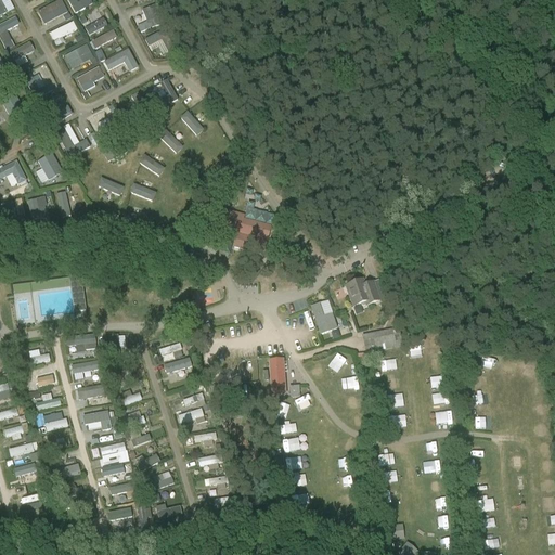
[(75,15),(92,5),(89,0),(87,0),(78,5),(75,0),(68,4),(75,15)]
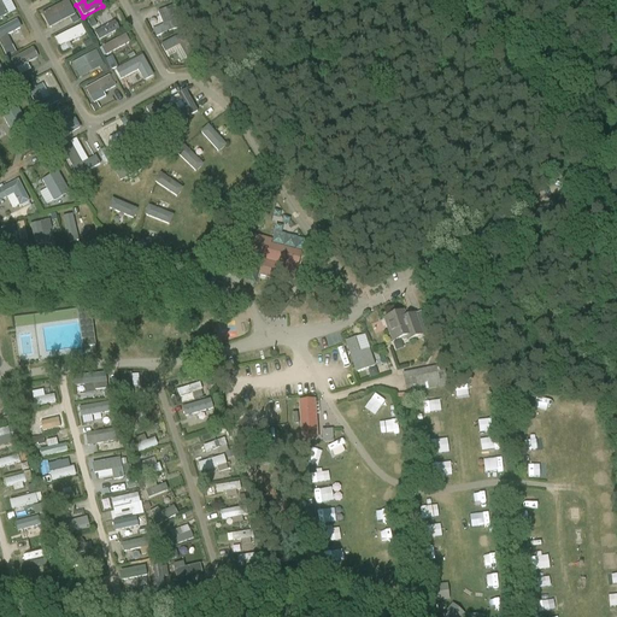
[(46,23),(71,9),(68,1),(41,15),(46,23)]
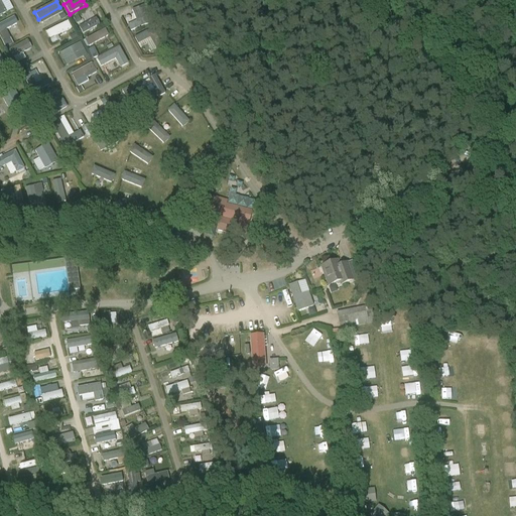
[(137,9),(142,19),(127,26),(130,32),(151,23),(149,16),(150,16),(146,5),(137,9)]
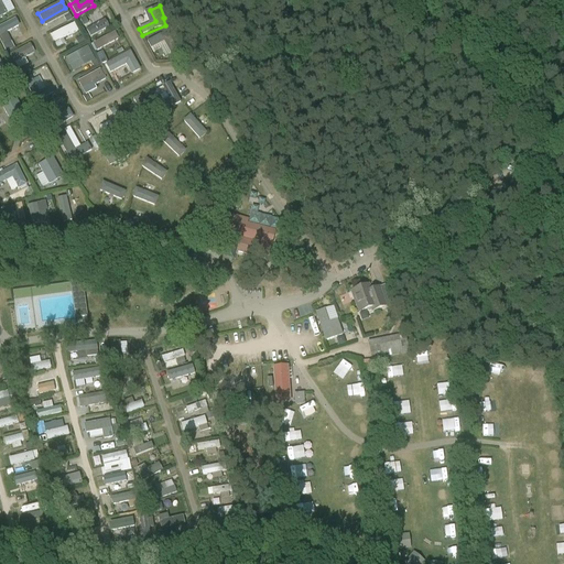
[(89,38),(109,28),(101,13),(94,18),(97,23),(86,29),(89,38)]
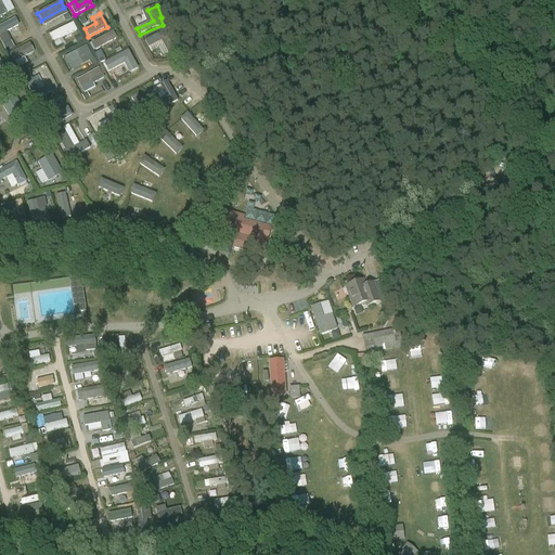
[(0,24),(0,40),(4,51),(13,48),(7,30),(20,26),(16,18),(0,24)]
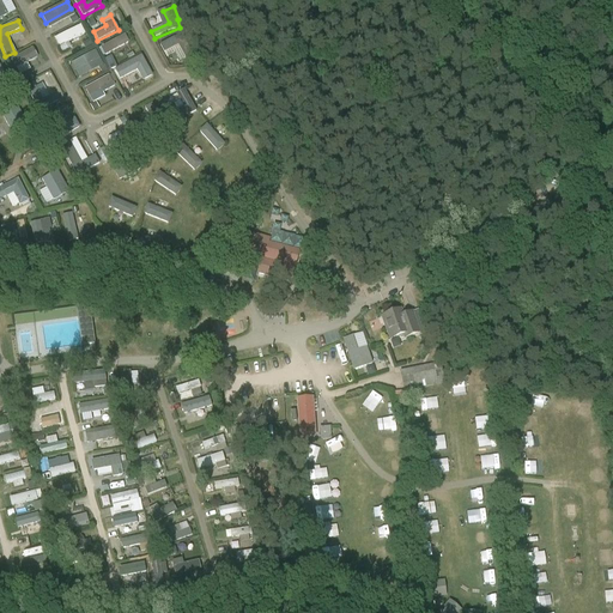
[(80,26),(54,40),(58,48),(85,35),(80,26)]
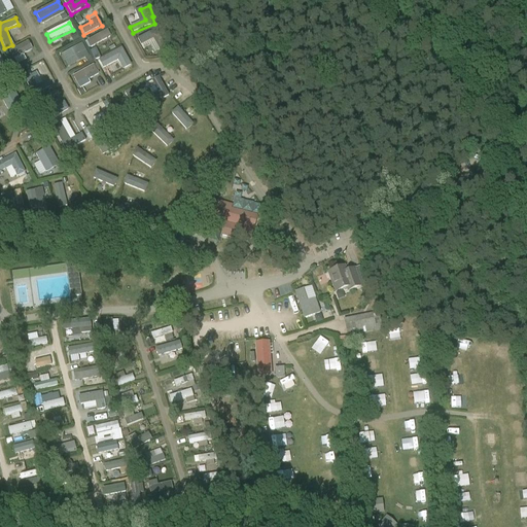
[(166,47),(156,29),(137,39),(141,46),(153,40),(160,50),(166,47)]
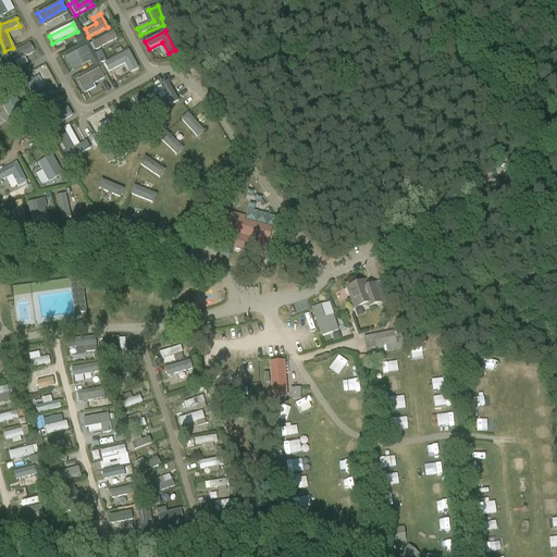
[(91,44),(96,51),(118,39),(114,32),(91,44)]
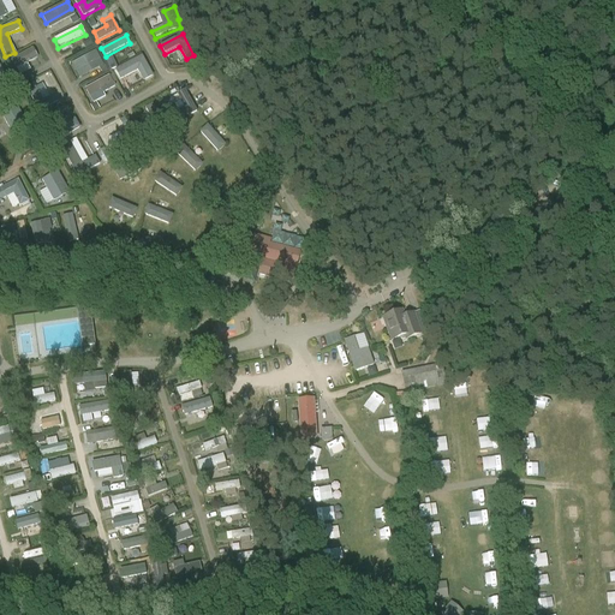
[(16,71),(37,59),(33,49),(11,61),(16,71)]
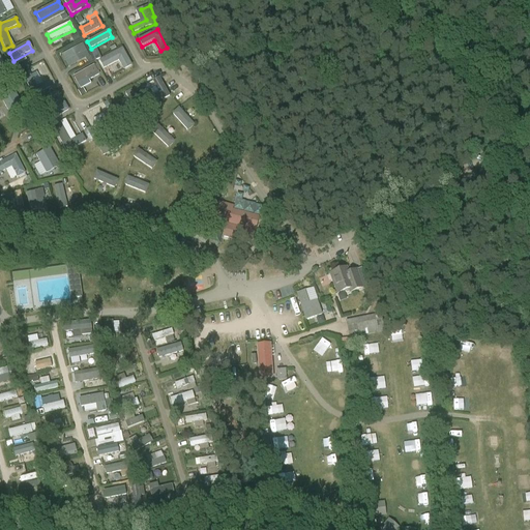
[(64,63),(86,51),(83,45),(61,56),(64,63)]
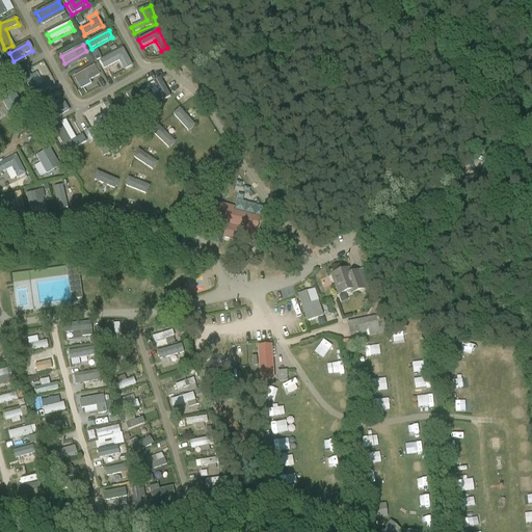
[(123,49),(99,61),(104,71),(118,62),(124,71),(133,67),(123,49)]
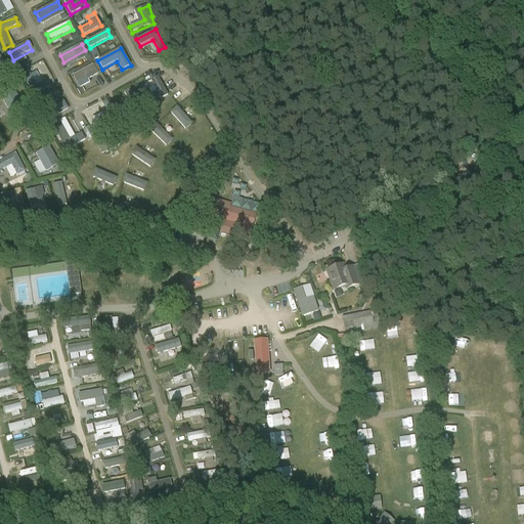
[(93,66),(73,77),(76,83),(96,72),(93,66)]
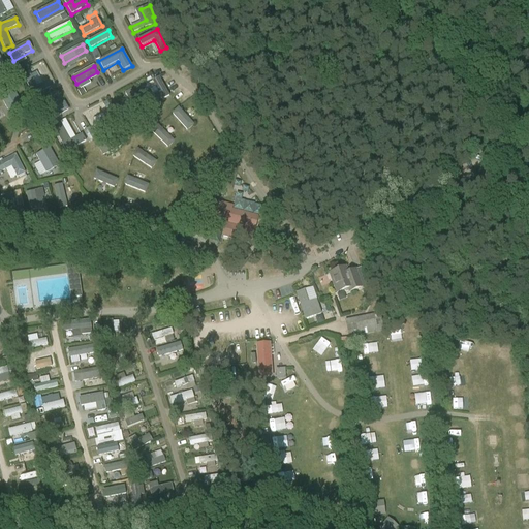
[(24,80),(33,97),(51,88),(47,82),(37,87),(30,75),(24,80)]
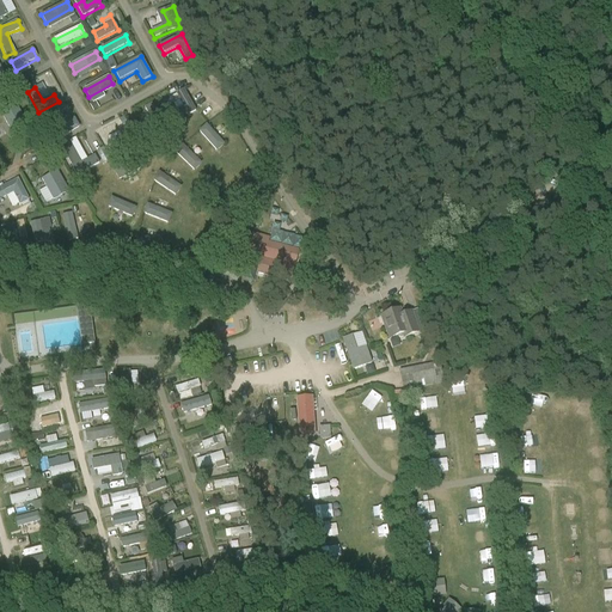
[(178,121),(196,111),(184,90),(176,95),(183,108),(173,112),(178,121)]
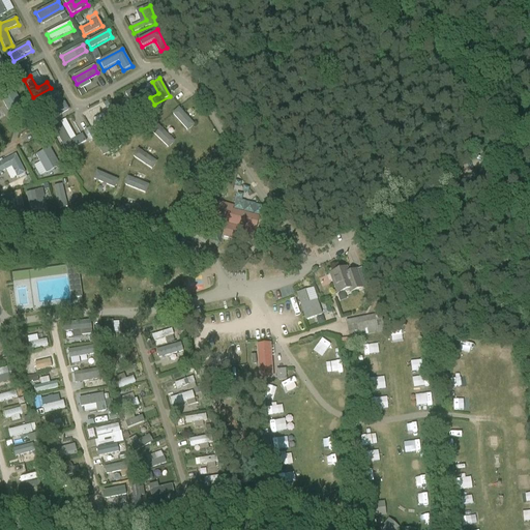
[(18,113),(19,115),(25,111),(15,93),(2,100),(8,112),(10,111),(18,113)]
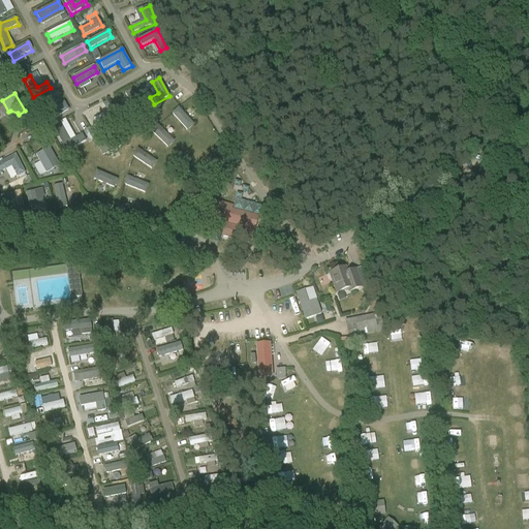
[(50,112),(42,99),(34,103),(47,123),(68,111),(64,103),(50,112)]
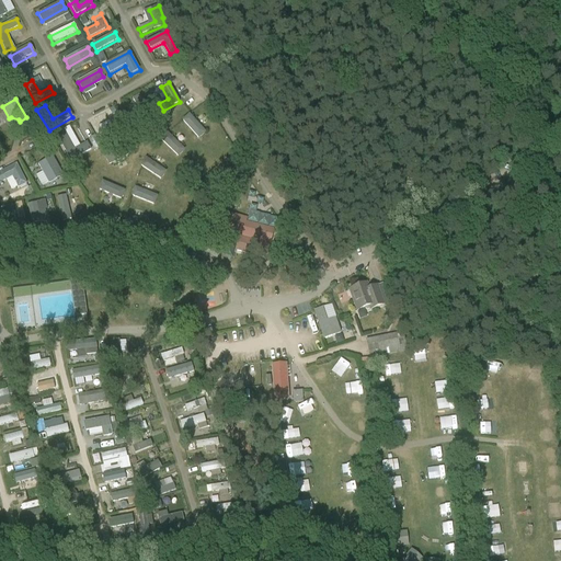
[(94,129),(107,127),(106,122),(110,122),(109,112),(92,115),(94,129)]
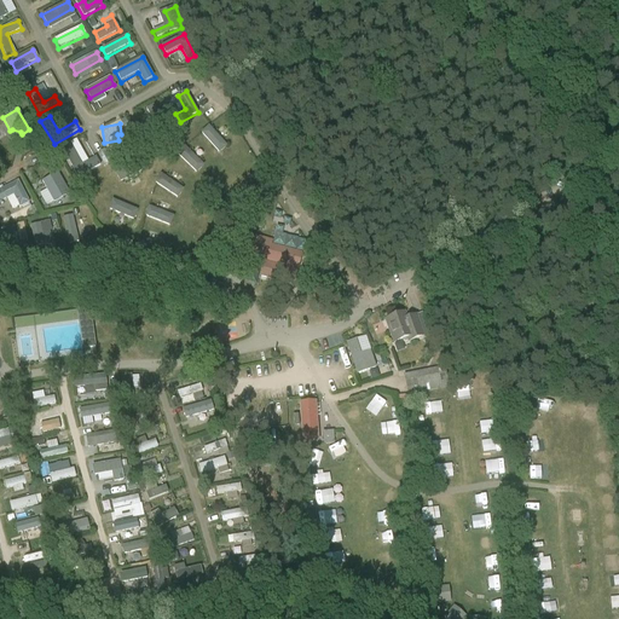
[(218,154),(226,146),(208,125),(200,132),(218,154)]
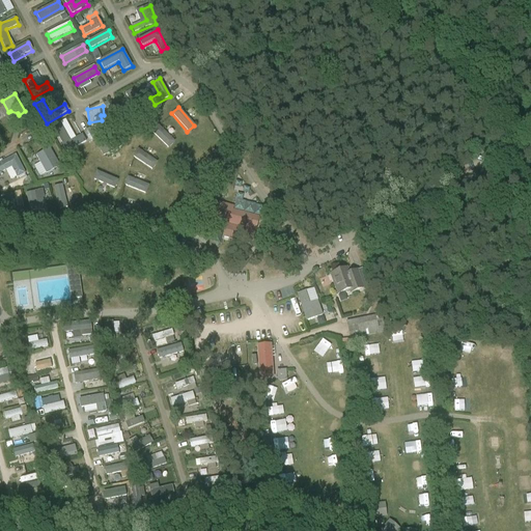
[(64,119),(59,122),(70,140),(74,138),(64,119)]
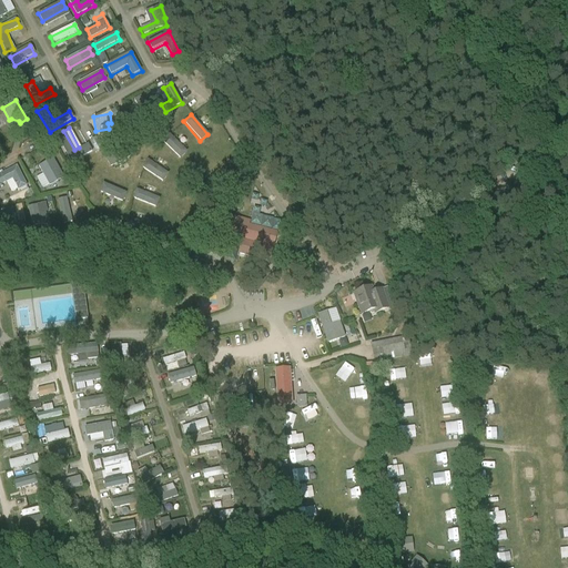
[(56,135),(71,164),(92,152),(88,144),(75,151),(64,131),(56,135)]
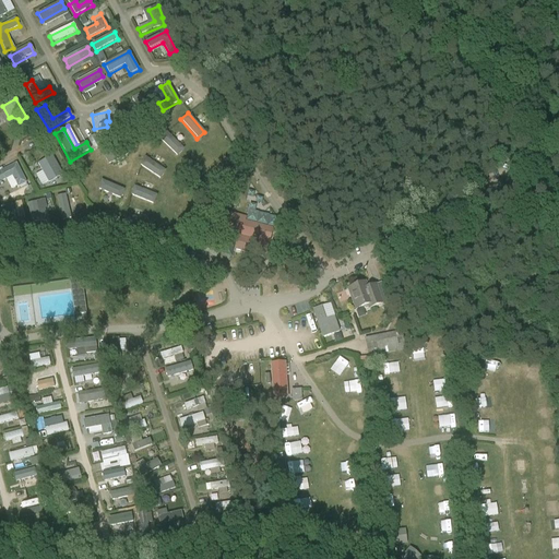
[(177,156),(183,149),(165,132),(158,139),(177,156)]
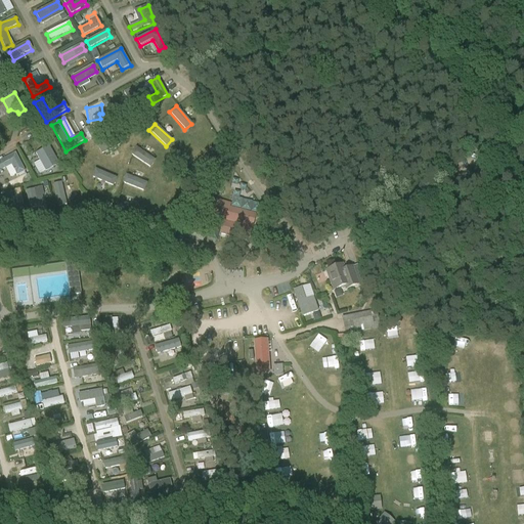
[(45,171),(58,165),(48,146),(36,154),(45,171)]
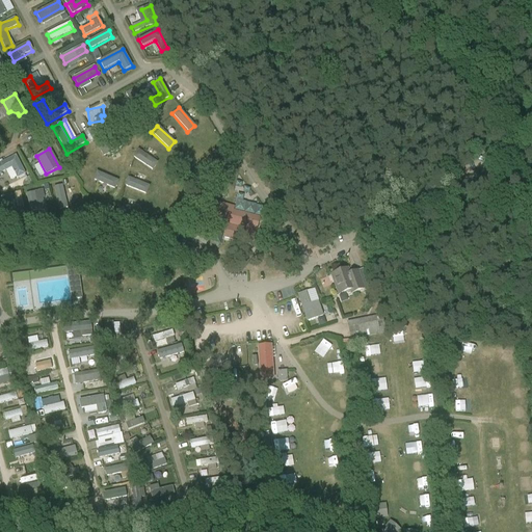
[(132,157),(151,170),(157,163),(137,149),(132,157)]
